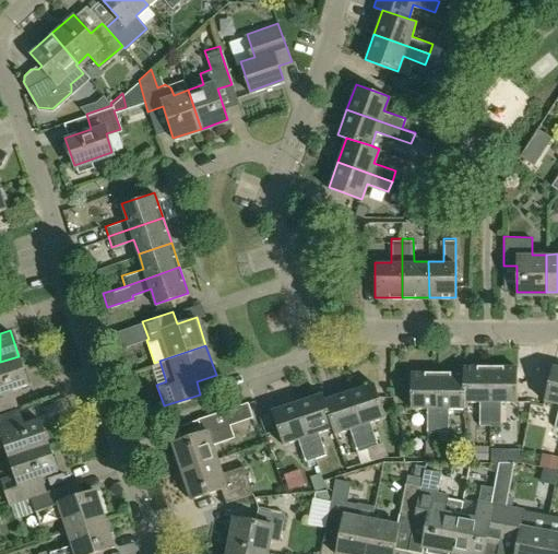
[(27,382),(19,356),(0,362),(0,409),(15,403),(10,388),(27,382)]
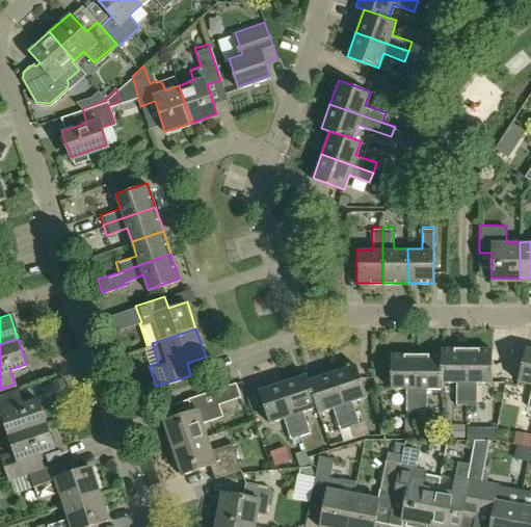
[(467,402),(467,347),(442,347),(442,352),(443,381),(456,380),(456,402),(467,402)]
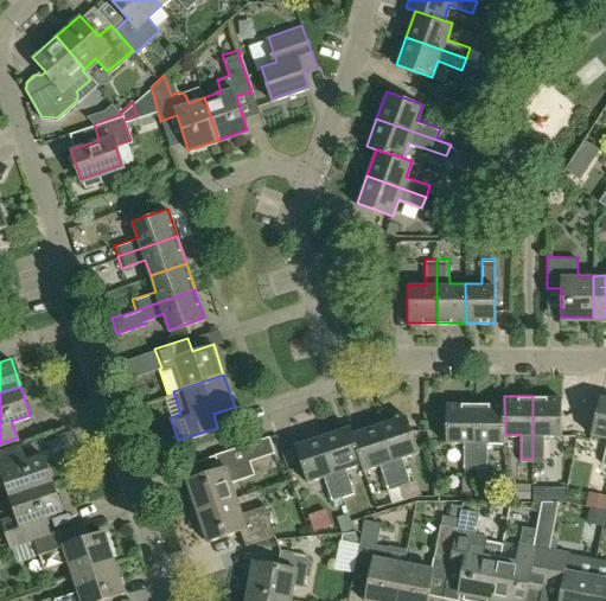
[(561,396),(533,396),(533,459),(543,459),(543,434),(561,434),(561,396)]
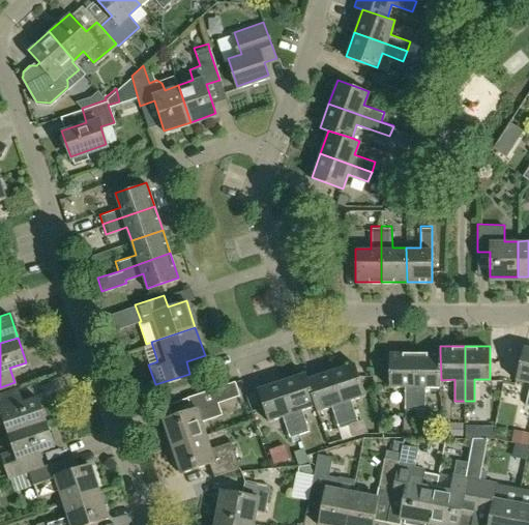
[(528,403),(528,347),(523,346),(515,377),(528,380),(528,382),(525,402),(528,403)]
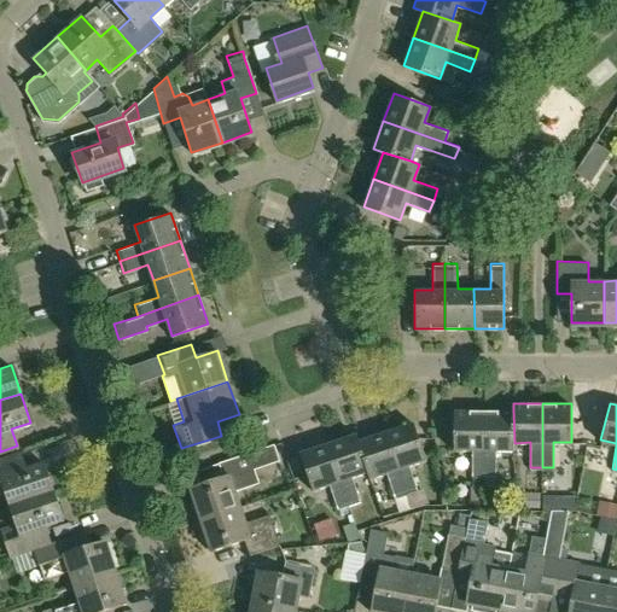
[(514,443),(513,409),(483,411),(484,474),(496,474),(496,450),(514,449),(514,443)]
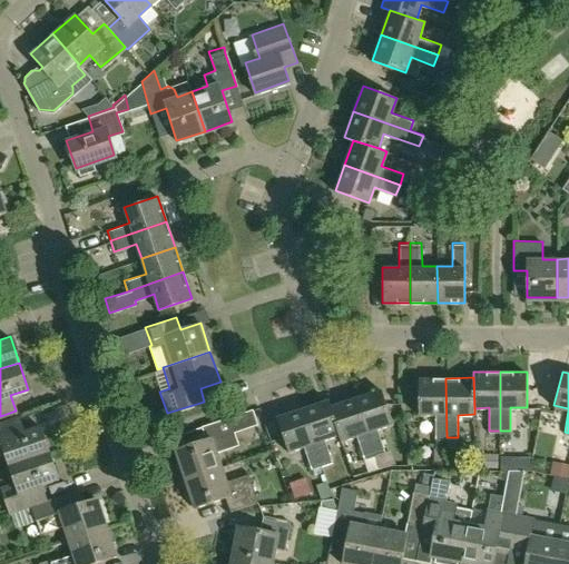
[(447,437),(445,378),(419,378),(419,414),(434,414),(434,437),(434,446),(434,461),(445,461),(445,437),(447,437)]
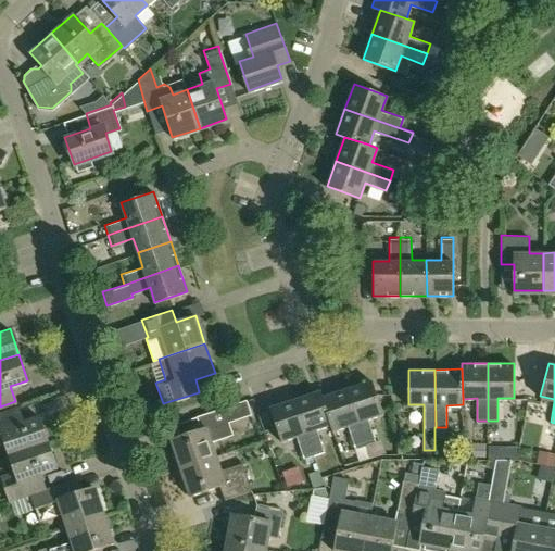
[(373,380),(347,389),(369,454),(369,453),(366,443),(375,440),(368,418),(382,413),(373,380)]
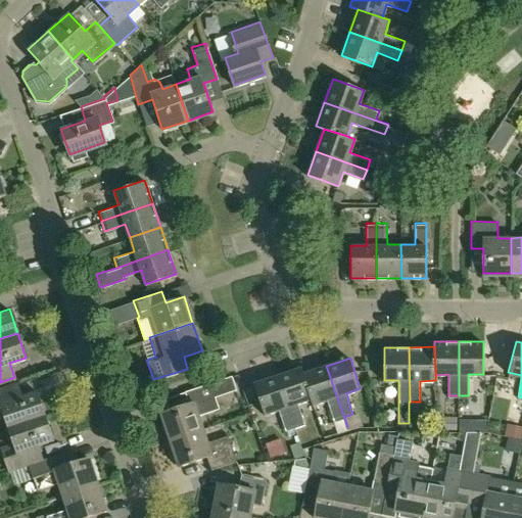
[(347,427),(326,366),(303,373),(311,399),(313,405),(327,399),(337,430),(347,427)]
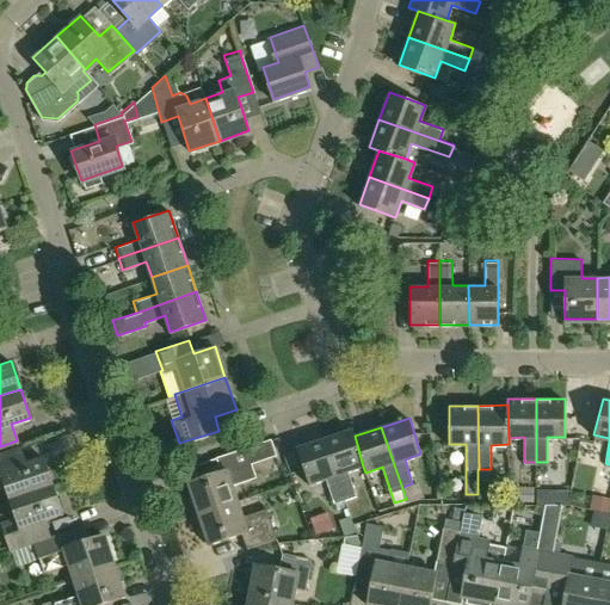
[(363,467),(355,436),(352,428),(325,438),(344,498),(355,494),(347,471),(363,467)]
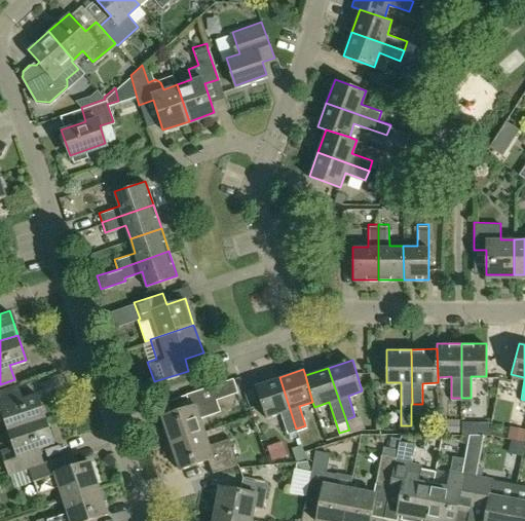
[(220,409),(216,398),(237,392),(232,377),(186,393),(191,406),(162,415),(171,441),(204,430),(200,416),(220,409)]
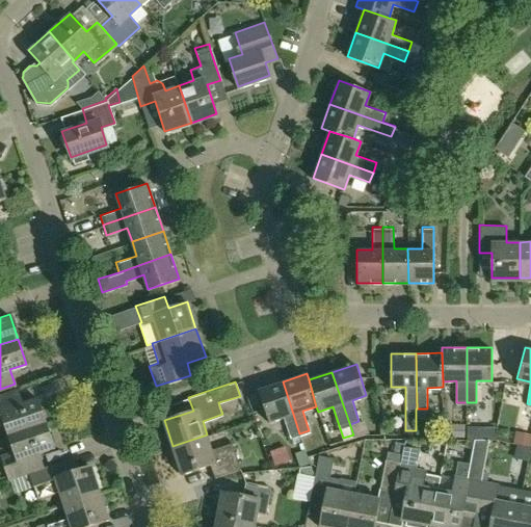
[(299,433),(283,381),(258,389),(269,421),(284,417),(291,437),(299,433)]
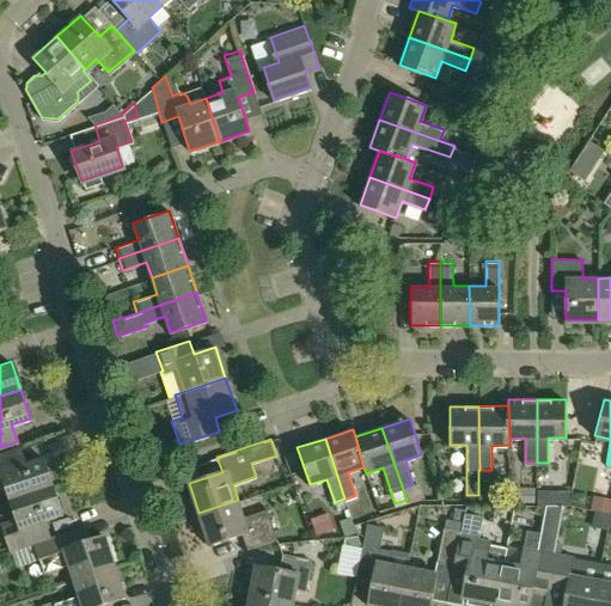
[(19,446),(0,452),(0,487),(5,485),(10,499),(5,501),(52,484),(43,457),(25,463),(19,446)]
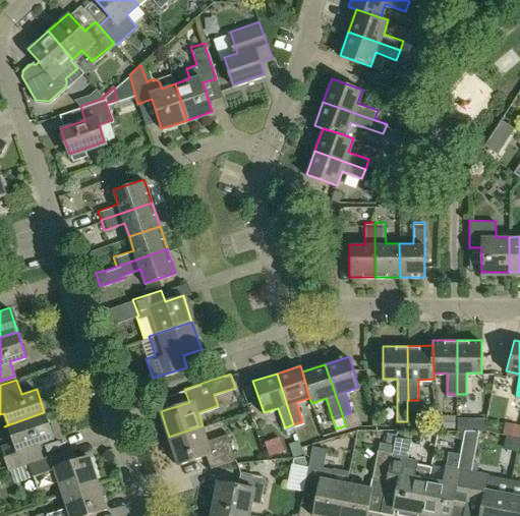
[(52,438),(44,412),(4,426),(10,445),(2,448),(9,468),(30,461),(42,457),(38,443),(52,438)]
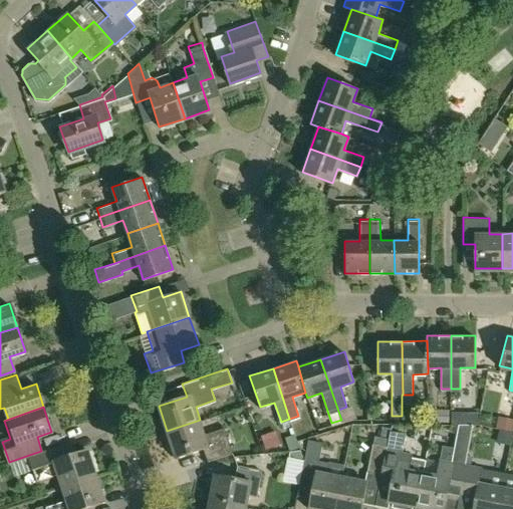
[(204,434),(200,420),(167,431),(176,457),(203,448),(207,460),(232,452),(224,427),(204,434)]
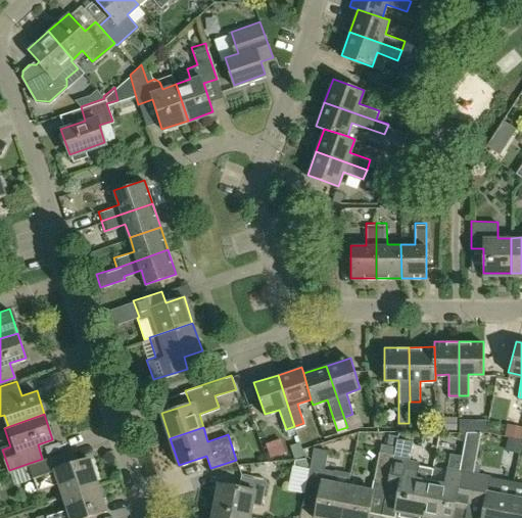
[(467,502),(474,462),(480,430),(466,430),(459,470),(433,466),(433,467),(432,467),(423,515),(440,517),(452,517),(455,505),(466,507),(467,502)]
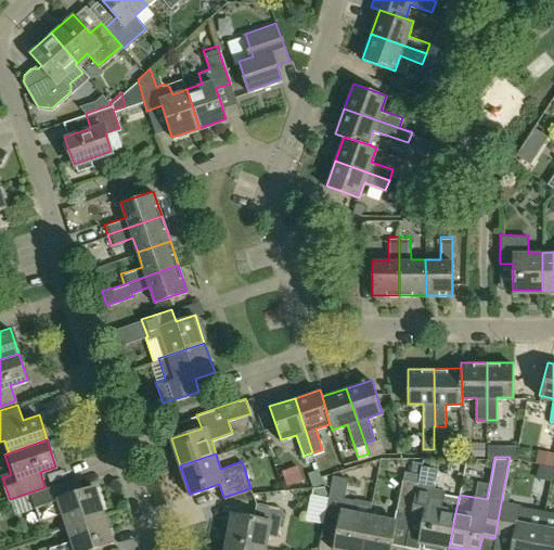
[(417,482),(420,470),(419,470),(421,460),(412,459),(410,471),(406,470),(404,478),(401,478),(396,509),(411,512),(416,485),(417,482)]
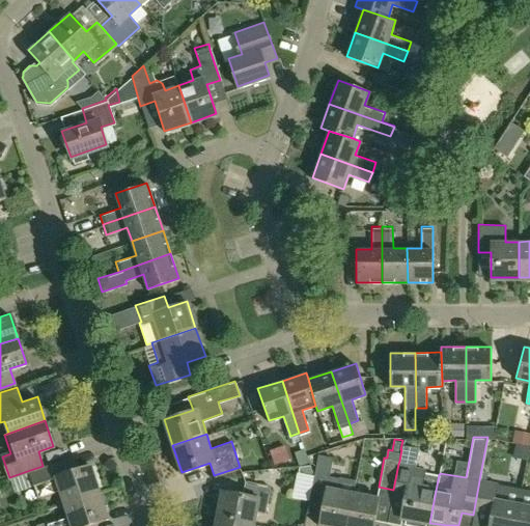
[(429,523),(439,474),(424,472),(425,468),(412,466),(411,451),(401,449),(399,461),(398,464),(393,490),(392,498),(405,501),(401,518),(429,523)]
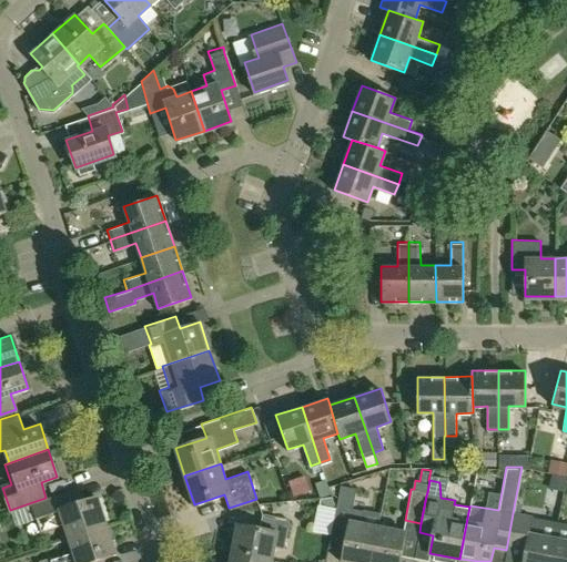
[(446,496),(472,498),(473,486),(447,483),(446,496)]
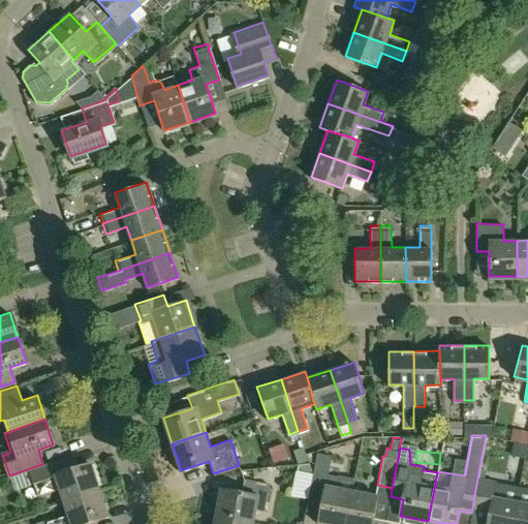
[(60,458),(42,464),(30,468),(38,495),(59,488),(63,500),(98,489),(90,462),(64,471),(60,458)]
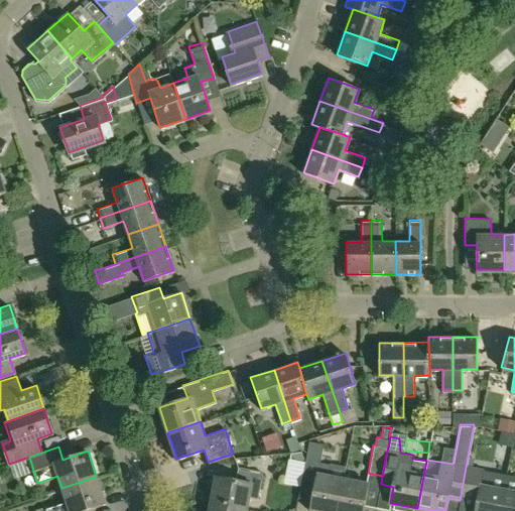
[(315,510),(336,510),(343,478),(329,475),(331,464),(320,462),(322,453),(306,450),(301,478),(315,480),(309,510),(315,510)]
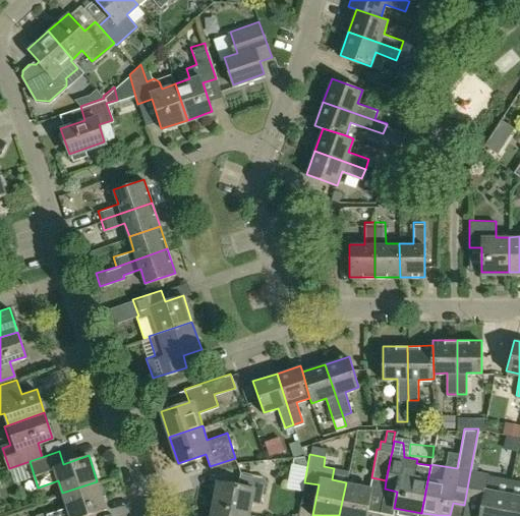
[(478,461),(472,460),(465,500),(481,503),(478,515),(503,515),(511,478),(496,475),(476,472),(478,461)]
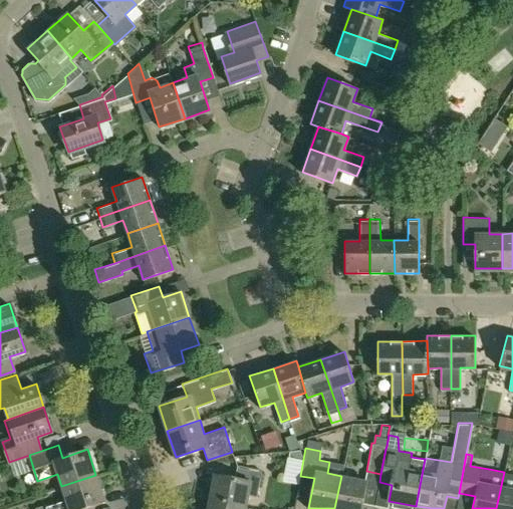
[(257,495),(259,483),(261,471),(237,466),(235,478),(215,474),(210,499),(246,506),(248,493),(257,495)]
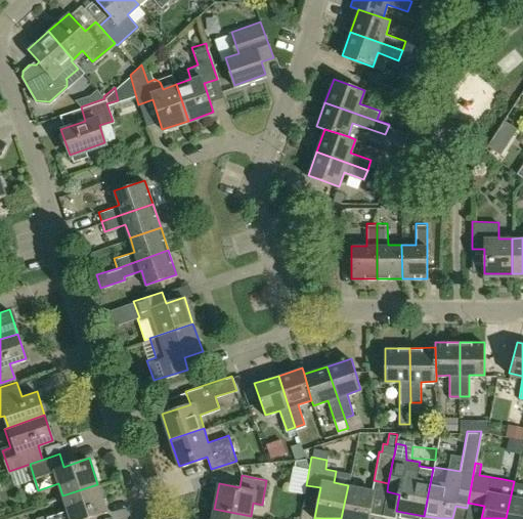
[(522,518),(522,483),(514,481),(506,518),(522,518)]
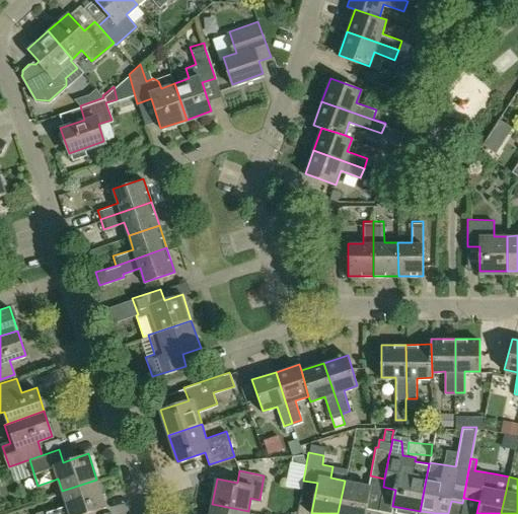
[(79,513),(104,505),(96,480),(62,491),(67,505),(48,511),(46,507),(34,511),(33,513),(79,513)]
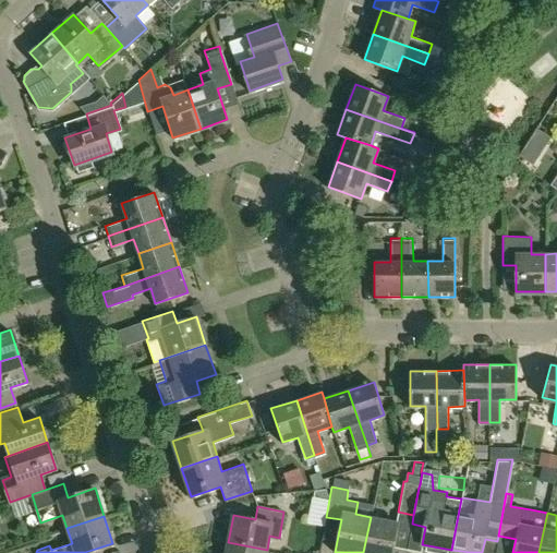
[(391,552),(398,523),(371,517),(363,552),(391,552)]
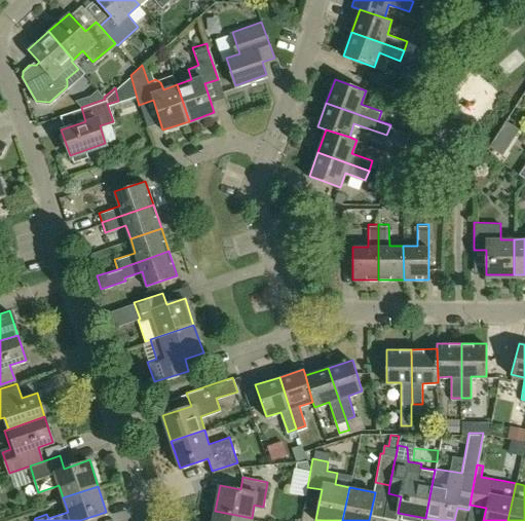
[(250,520),(252,518),(215,511),(213,520),(250,520)]
